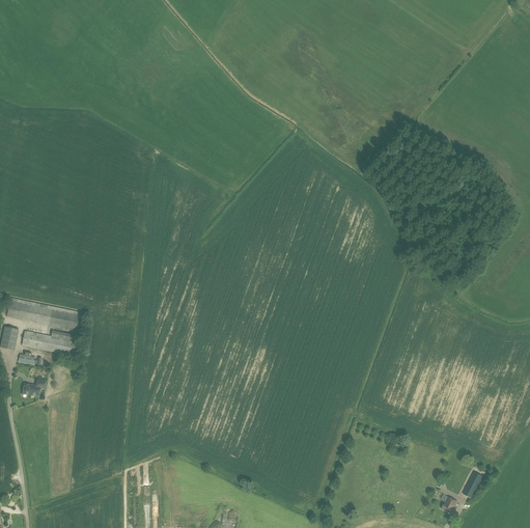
[(5,313),(80,330),(83,312),(9,298),(5,313)]
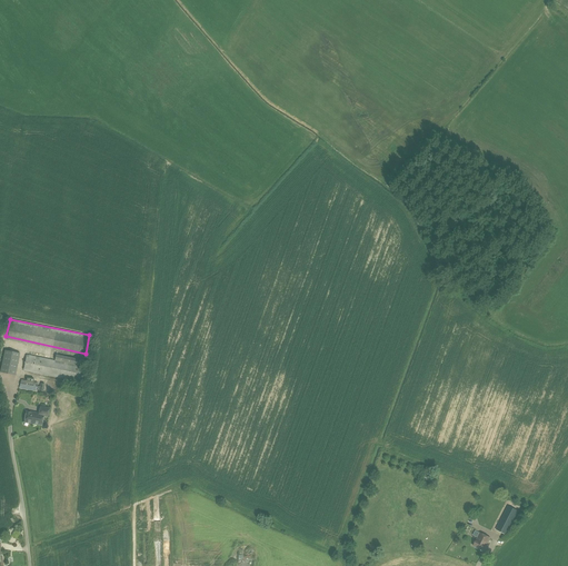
[(3,346),(0,360),(0,368),(15,371),(19,349),(3,346)]
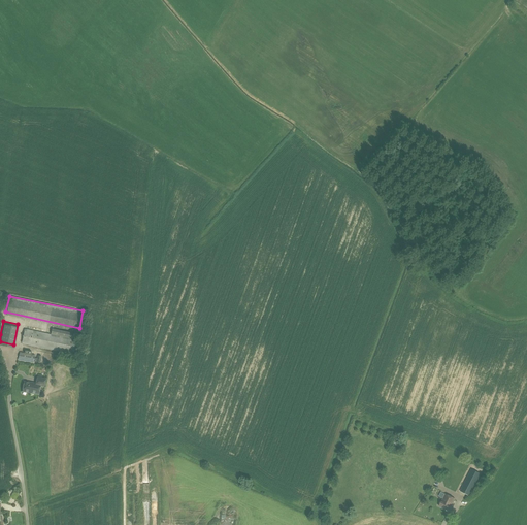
[(21,340),(72,352),(75,336),(50,331),(24,326),(21,340)]
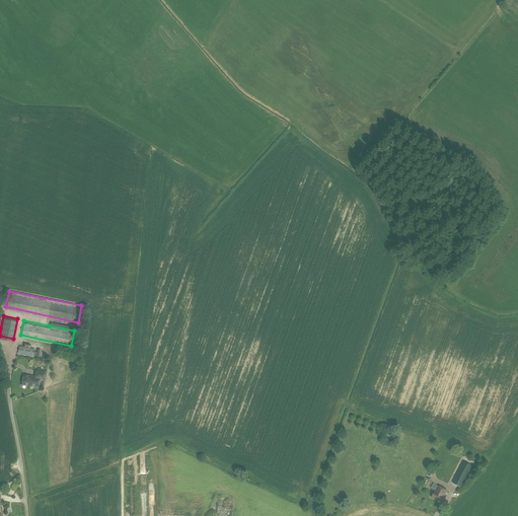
[(49,325),(74,330),(74,332),(75,325),(50,320),(49,325)]
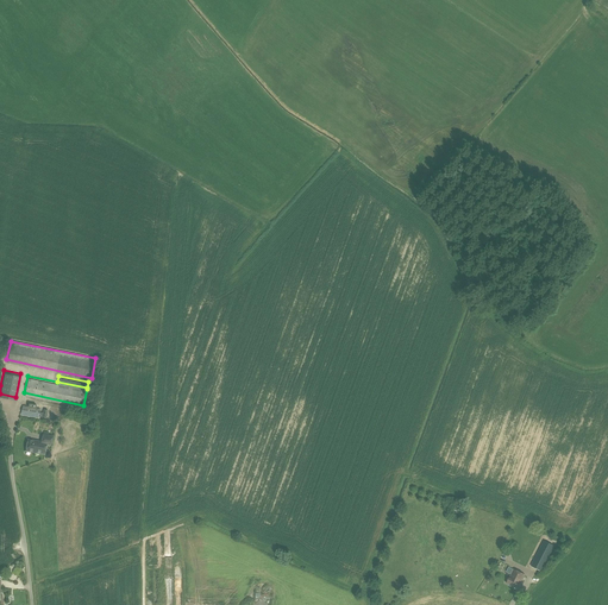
[(22,402),(19,411),(37,415),(37,414),(45,415),(46,408),(42,407),(42,409),(38,409),(39,405),(35,404),(36,402),(27,399),(27,403),(22,402)]
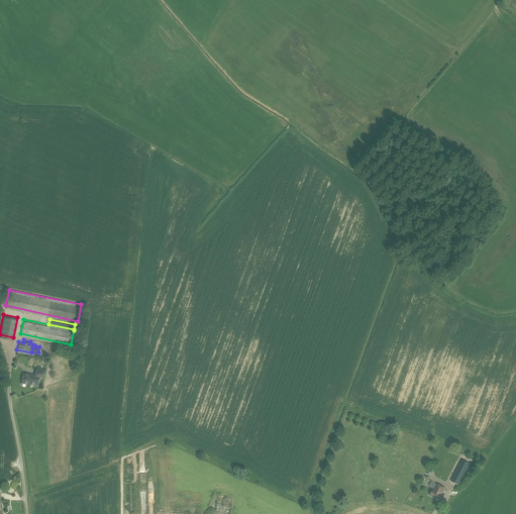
[(21,379),(28,380),(28,381),(36,383),(38,375),(42,376),(43,369),(35,367),(34,373),(22,371),(21,379)]
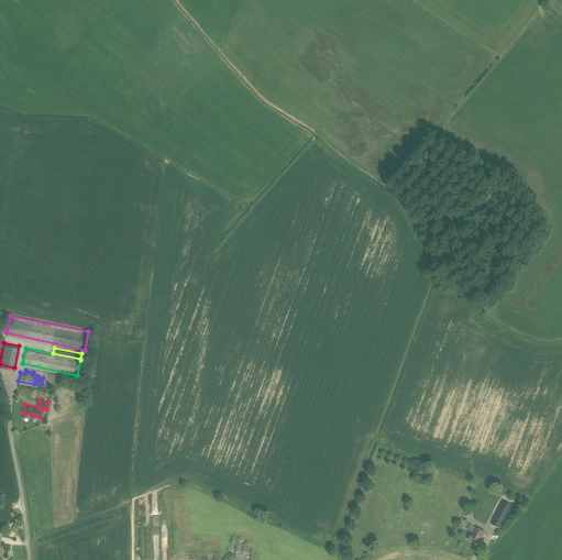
[(481,504),(481,502),(486,503),(487,496),(478,494),(476,503),(481,504)]
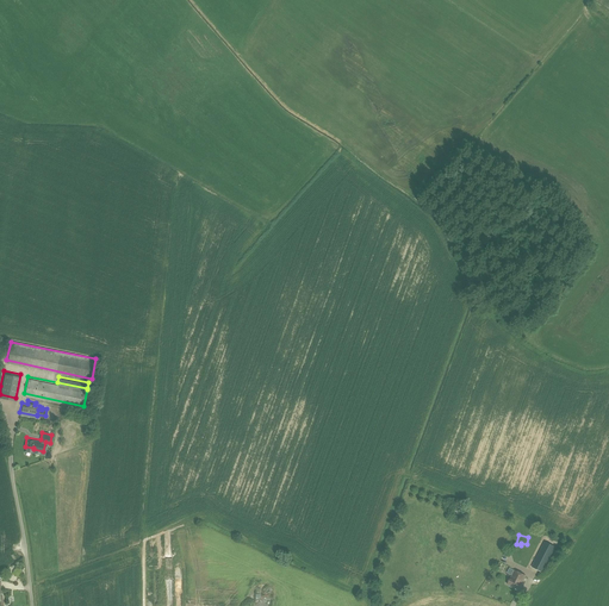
[(544,538),(530,563),(541,568),(554,543),(544,538)]
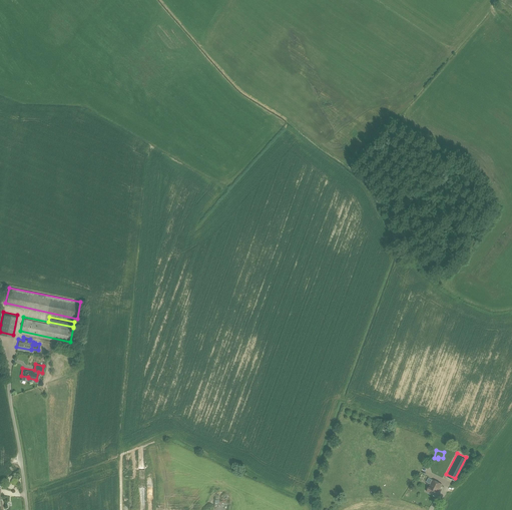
[(426,467),(441,473),(444,465),(437,463),(437,464),(428,461),(426,467)]
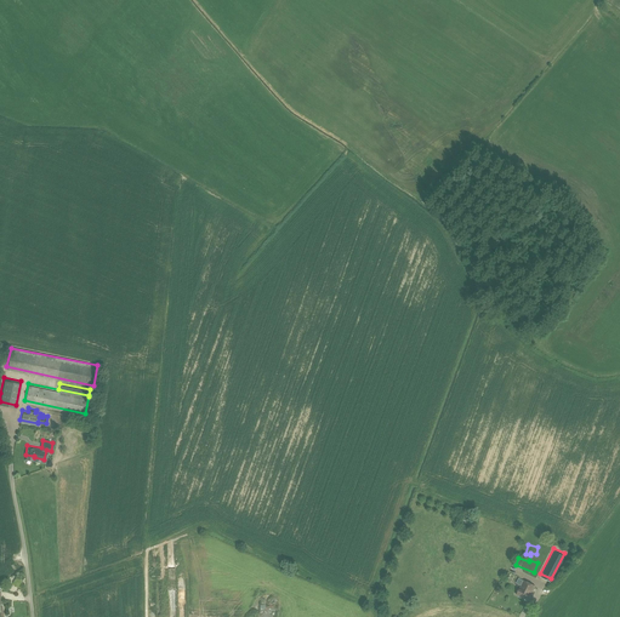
[(515,592),(529,598),(533,590),(530,589),(533,583),(523,577),(518,586),(515,592)]
